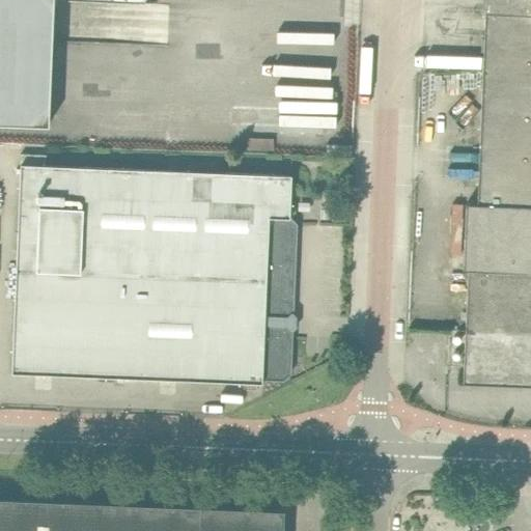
[(0,0),(0,122),(49,126),(53,0),(0,0)]
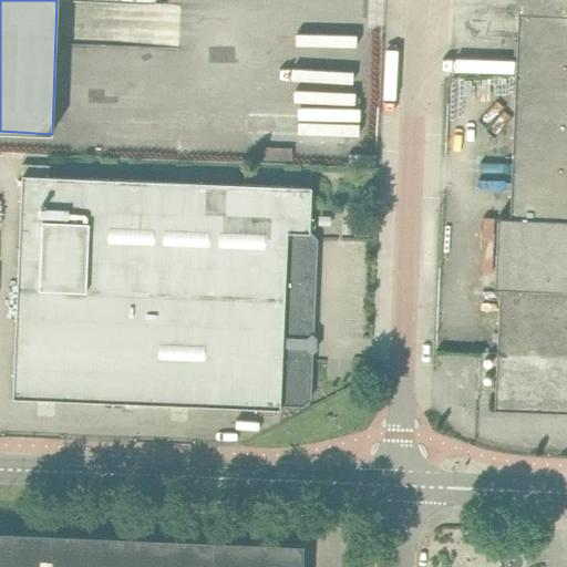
[(566,0),(517,0),(509,218),(497,217),(494,287),(500,288),(494,409),(566,412),(566,0)]
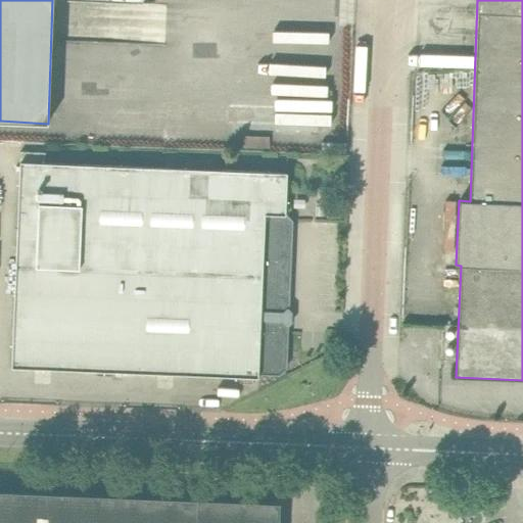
[(20,161),(12,367),(16,367),(69,369),(139,372),(191,374),(257,377),(258,373),(279,374),(286,368),(286,363),(287,325),(291,321),(291,312),(288,307),(291,221),(285,214),(287,173),(20,161)]
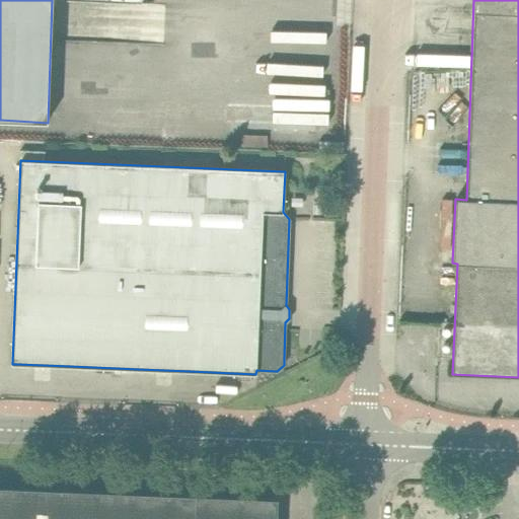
[(210,461),(210,472),(220,472),(220,462),(210,461)]
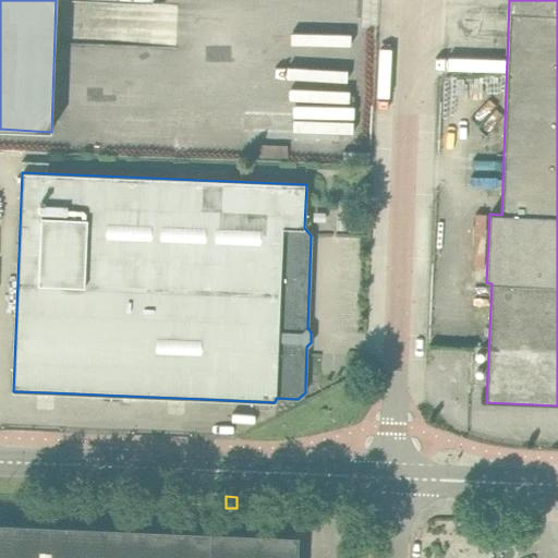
[(0,557),(296,557),(298,535),(0,522),(0,557)]
